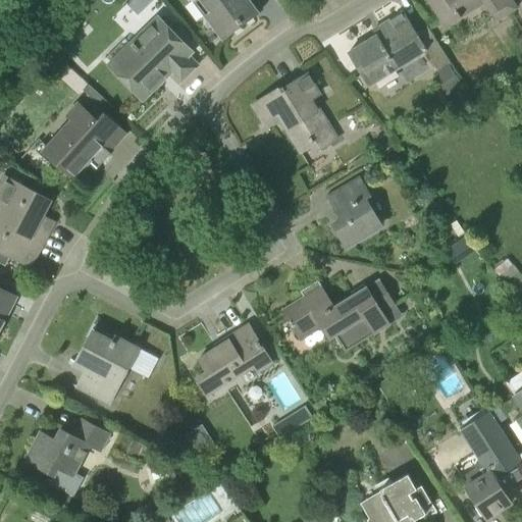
[(226,39),(256,15),(244,0),(192,0),(216,31),(218,29),(226,39)]
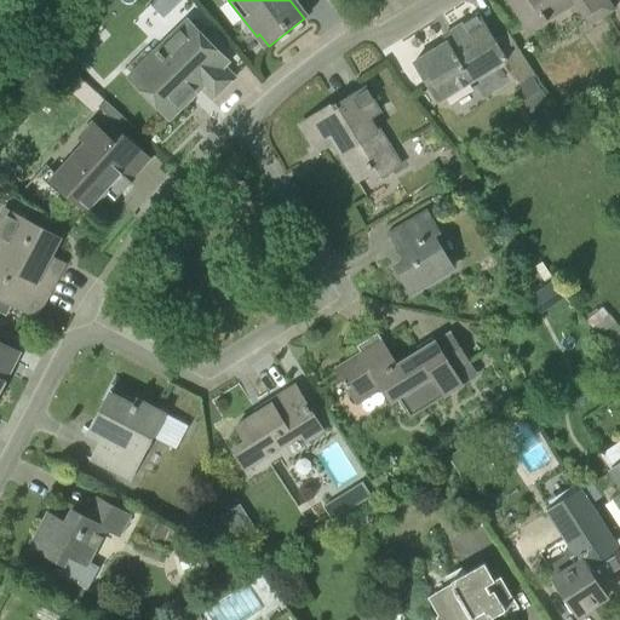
[(613,11),(607,0),(509,0),(529,32),(577,3),(590,24),(613,11)]
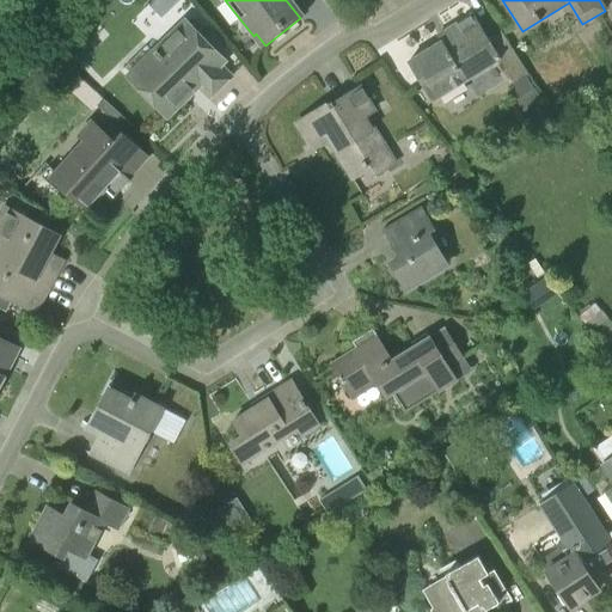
[(483,36),(467,11),(447,24),(456,37),(441,46),(438,38),(403,60),(416,81),(422,78),(433,96),(494,57),(509,81),(522,73),(495,29),(483,36)]
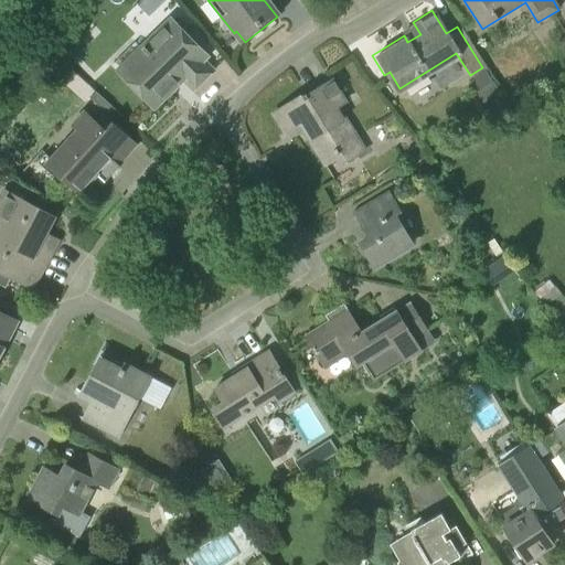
[(194,88),(212,72),(201,61),(204,57),(171,22),(142,50),(148,55),(127,74),(142,91),(140,92),(155,106),(184,77),(194,88)]
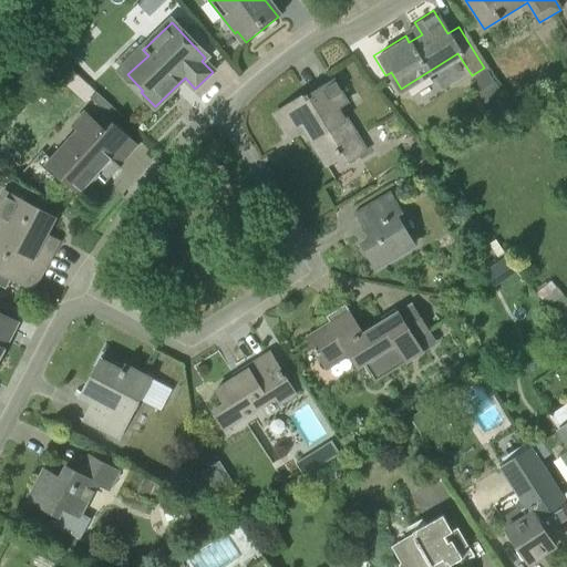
[(71,63),(80,54),(71,44),(61,53),(71,63)]
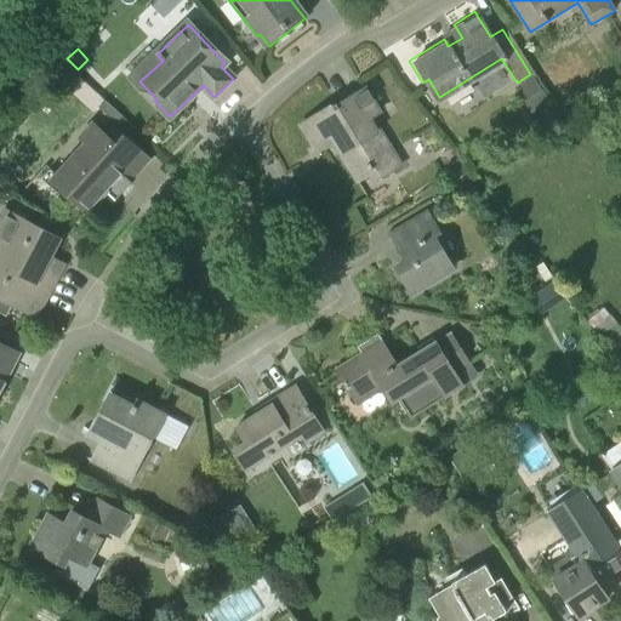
[(381,112),(366,89),(339,107),(337,103),(301,125),(314,147),(330,137),(353,175),(368,165),(374,174),(375,172),(379,178),(402,164),(380,129),(377,130),(370,119),(381,112)]
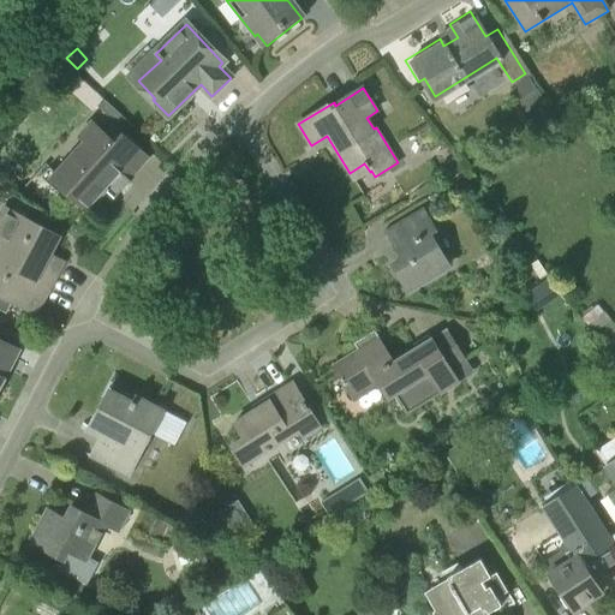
[(555,112),(537,88),(518,101),(535,126),(555,112)]
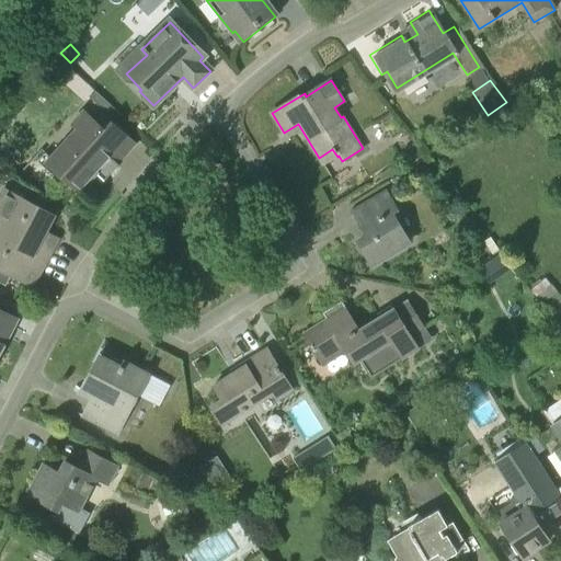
[(95,91),(89,99),(105,113),(112,105),(95,91)]
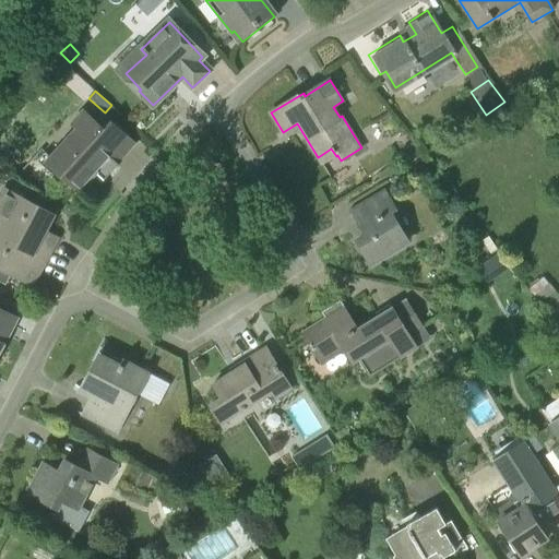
[(104,130),(83,111),(72,125),(76,129),(46,162),(79,192),(109,159),(116,165),(135,144),(111,122),(104,130)]
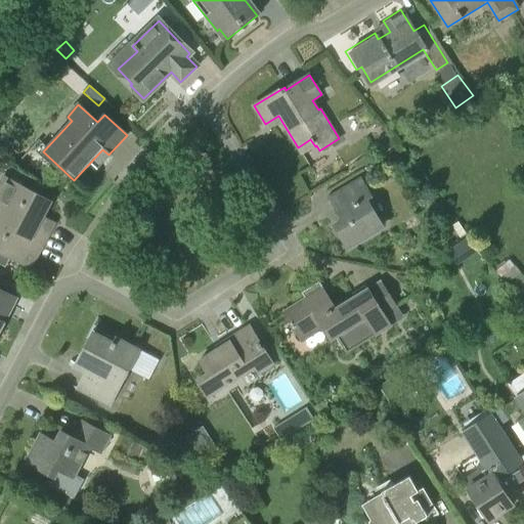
[(42,247),(54,223),(42,217),(51,202),(5,178),(0,187),(0,204),(6,208),(0,218),(0,250),(19,261),(31,241),(42,247)]
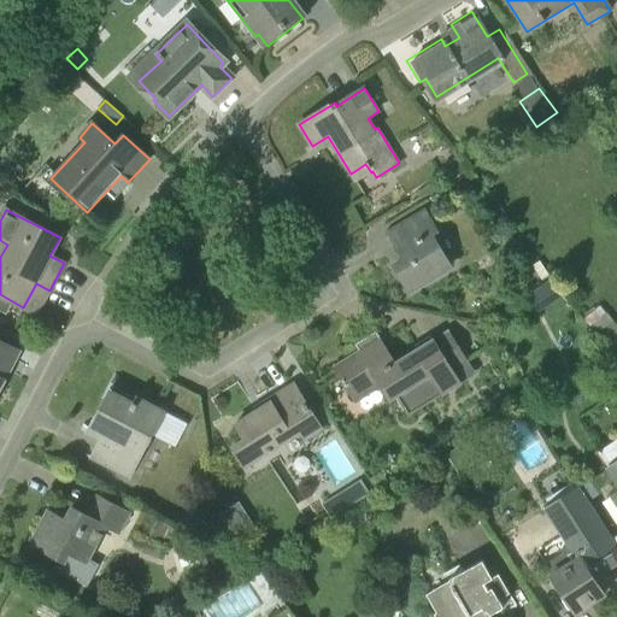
[(451,266),(432,234),(436,231),(425,212),(389,234),(400,253),(404,251),(407,258),(394,266),(409,292),(451,266)]
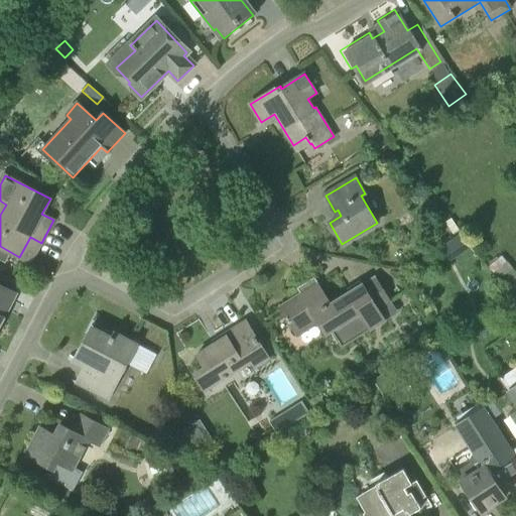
[(450,238),(462,255),(471,249),(460,232),(450,238)]
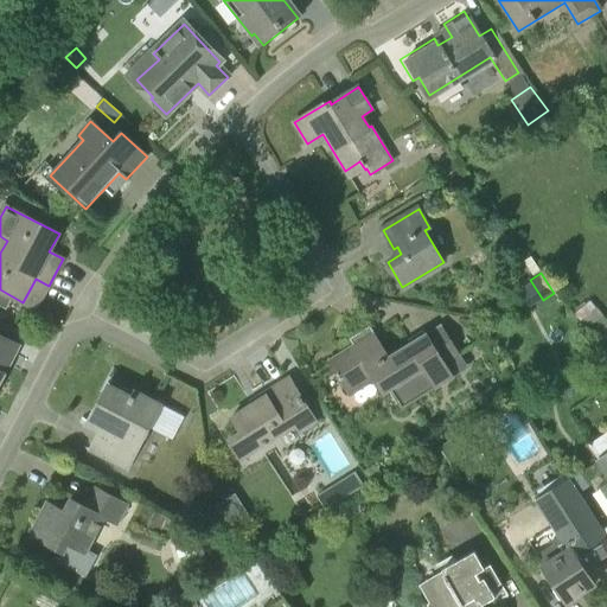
[(600,345),(606,339),(606,321),(590,300),(575,313),(600,345)]
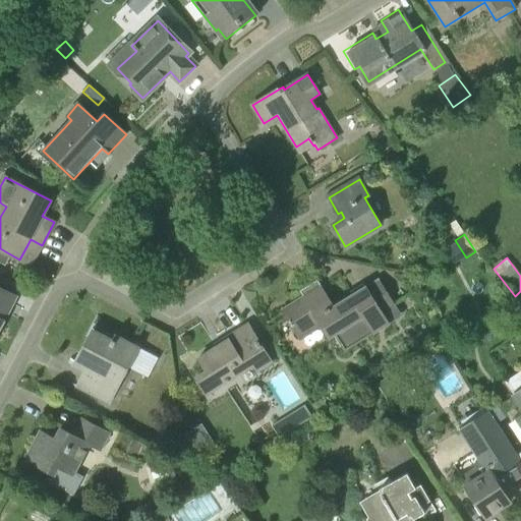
[(395,307),(378,279),(334,306),(317,280),(300,291),(304,296),(283,309),(298,335),(319,323),(329,338),(334,335),(344,352),(389,325),(383,314),(395,307)]
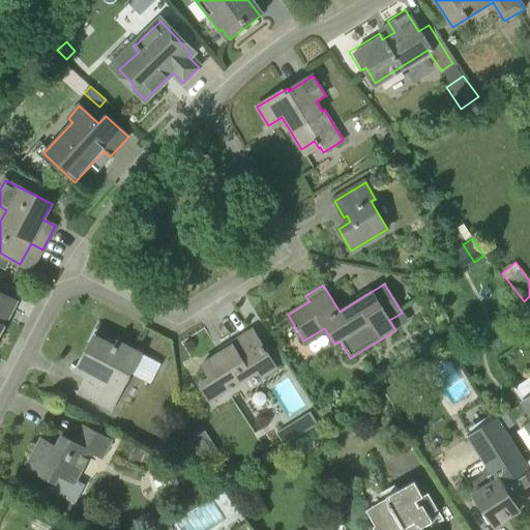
[(0,329),(16,301),(0,292),(0,329)]
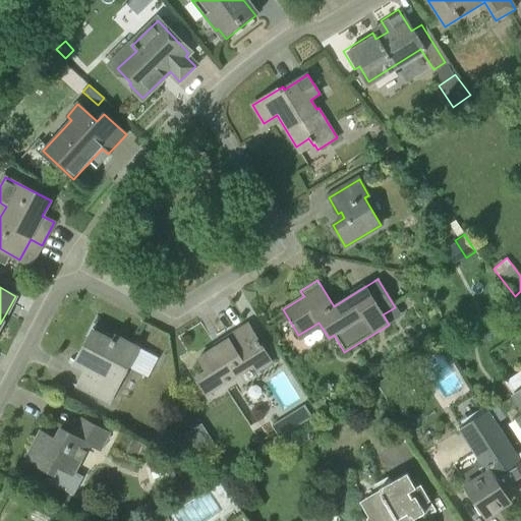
[(271,362),(248,325),(226,338),(228,342),(217,349),(216,348),(198,358),(207,370),(196,377),(207,394),(253,365),(257,370),(271,362)]
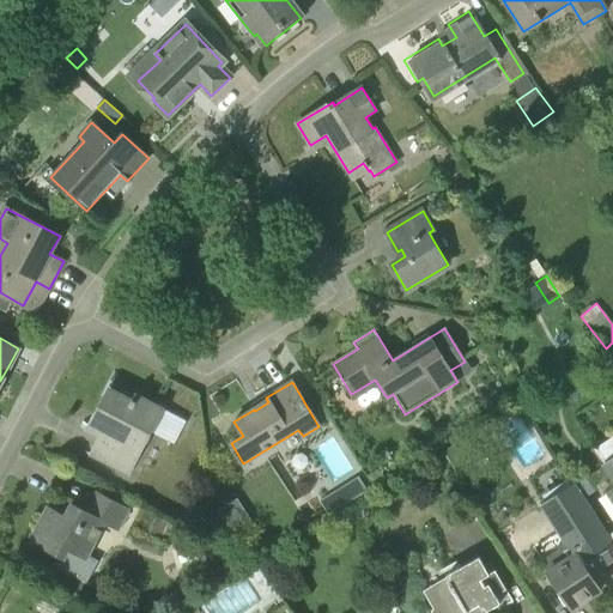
[(135,401),(110,388),(89,431),(101,438),(91,455),(128,474),(151,432),(171,443),(183,419),(138,395),(135,401)]
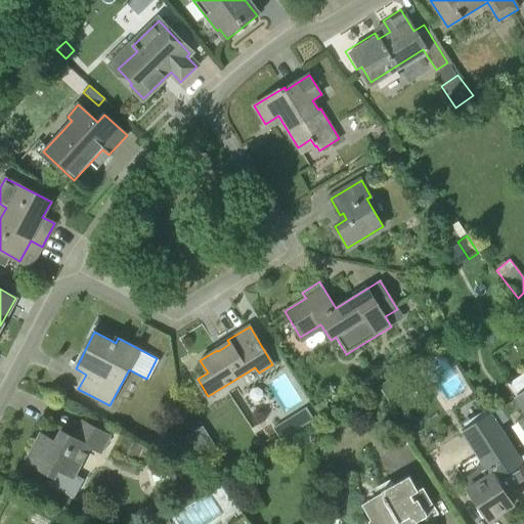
[(523,372),(508,383),(523,407),(523,372)]
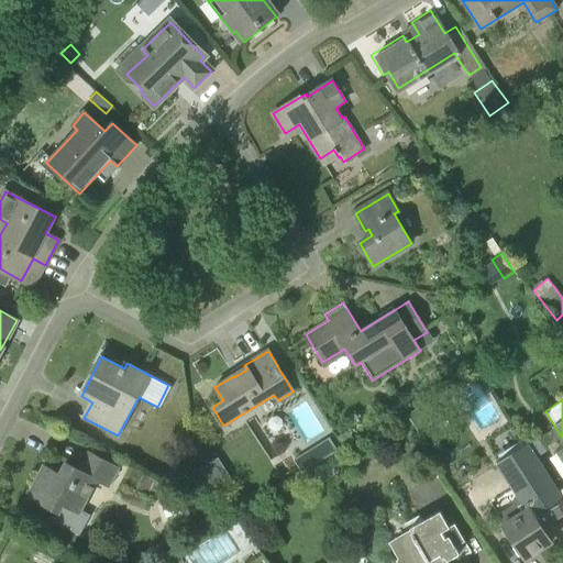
[(309,449),(317,462),(337,451),(329,438),(309,449)]
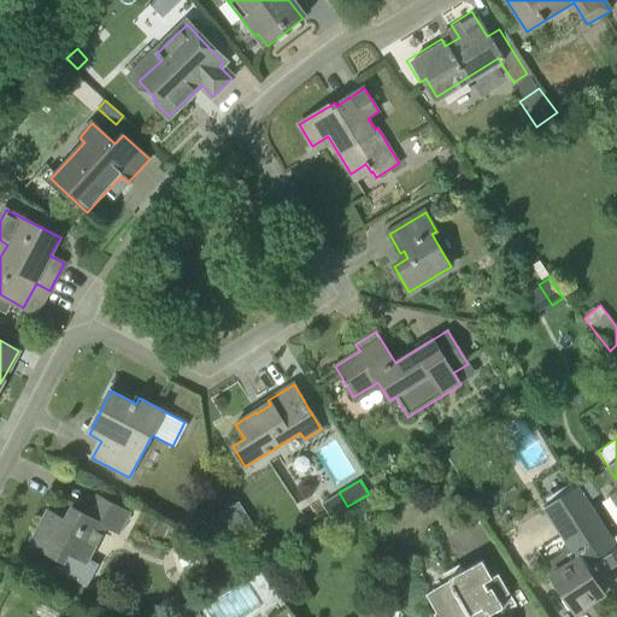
[(616,551),(616,550),(576,491),(547,510),(570,544),(562,548),(564,553),(545,566),(564,595),(562,601),(568,610),(574,610),(576,613),(604,595),(597,583),(603,580),(599,575),(616,562),(616,551)]
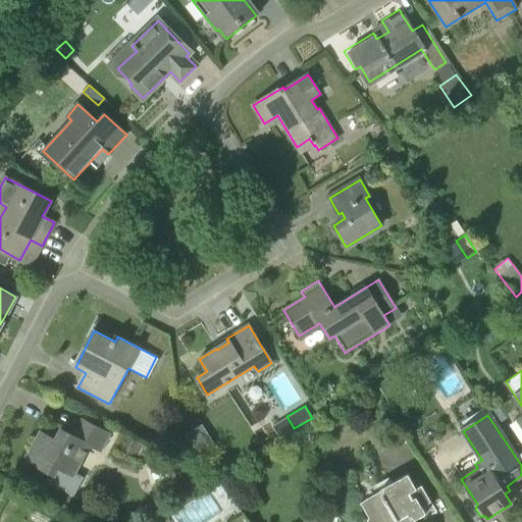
[(102,451),(110,435),(84,421),(75,436),(61,429),(55,440),(41,433),(27,460),(56,475),(60,468),(74,476),(91,446),(102,451)]
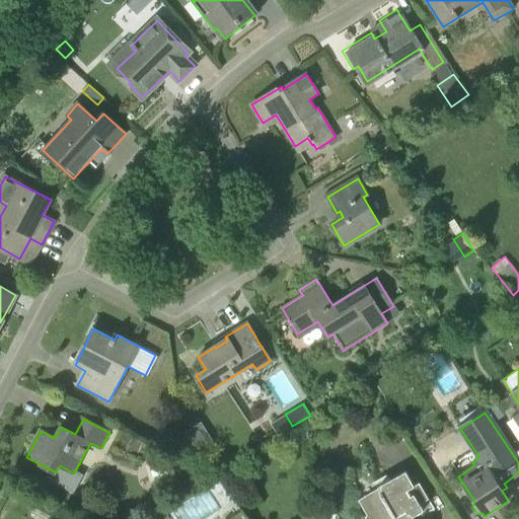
[(193,451),(202,445),(191,428),(181,434),(193,451)]
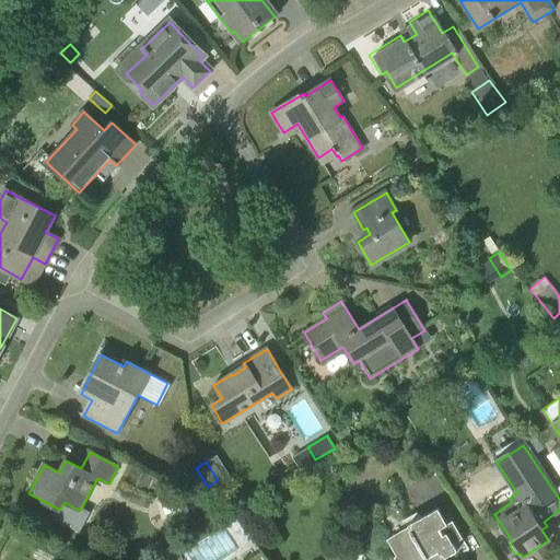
[(395,559),(444,559),(457,551),(443,527),(446,525),(438,510),(405,528),(387,539),(397,555),(394,557),(395,559)]
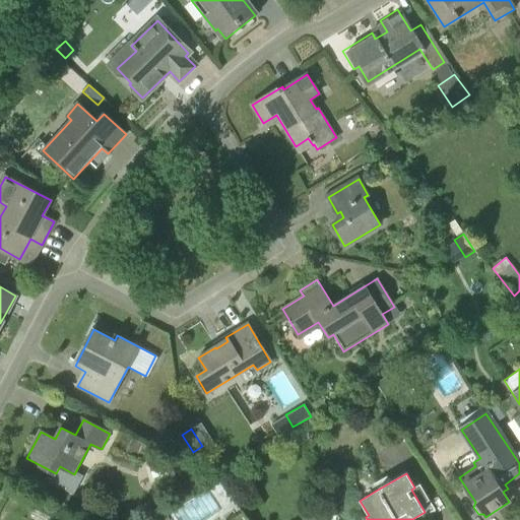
[(236,496),(241,507),(253,501),(247,490),(236,496)]
